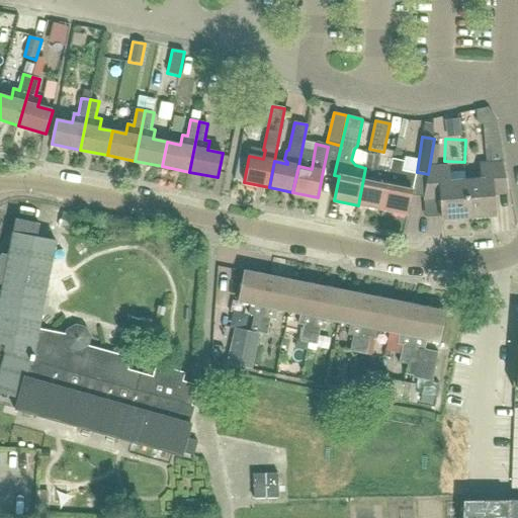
[(365,168),(358,205),(382,210),(391,170),(378,168),(380,157),(368,155),(365,168)]
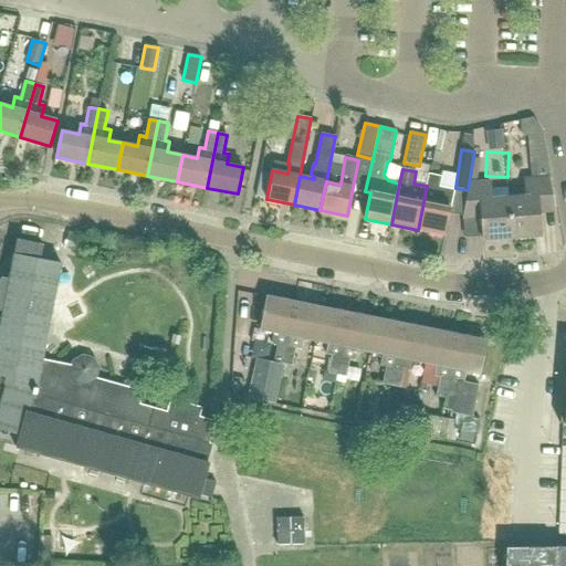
[(427,186),(418,230),(444,236),(451,208),(456,190),(440,187),(441,177),(429,175),(427,186)]
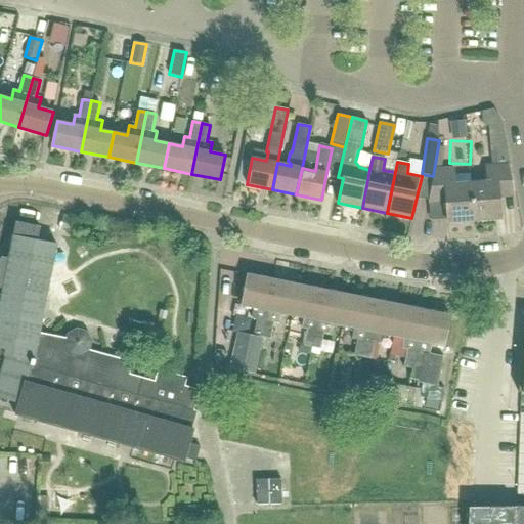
[(472,184),(474,220),(500,218),(498,192),(513,191),(508,166),(485,167),(486,183),(472,184)]
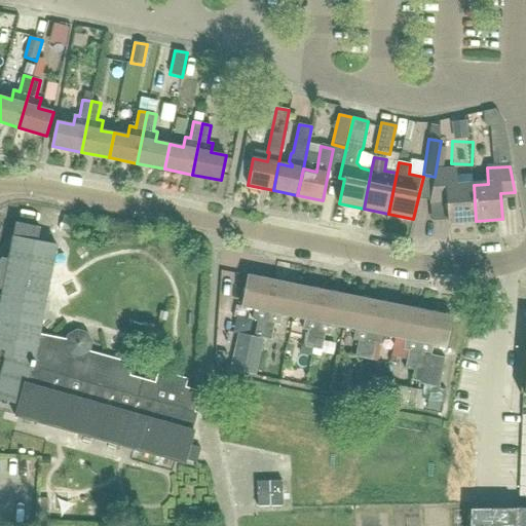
[(476,221),(474,185),(457,186),(456,171),(436,172),(431,199),(447,198),(449,223),(476,221)]
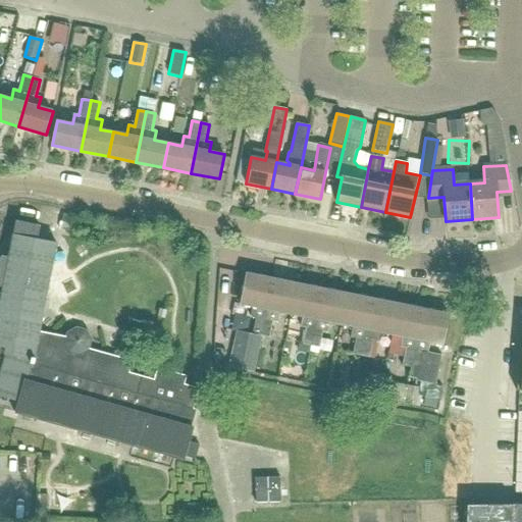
[(194,409),(200,389),(185,384),(187,376),(157,368),(154,380),(129,373),(133,361),(88,349),(89,344),(89,340),(87,334),(84,331),(79,330),(74,331),(70,334),(68,337),(40,332),(56,244),(38,240),(41,226),(16,221),(9,258),(2,256),(0,259),(0,286),(3,288),(0,303),(0,347),(5,349),(4,355),(8,355),(0,381),(0,396),(19,402),(16,411),(14,411),(14,412),(185,460),(185,457),(196,460),(200,446),(189,442),(193,428),(192,428),(197,410),(194,409)]
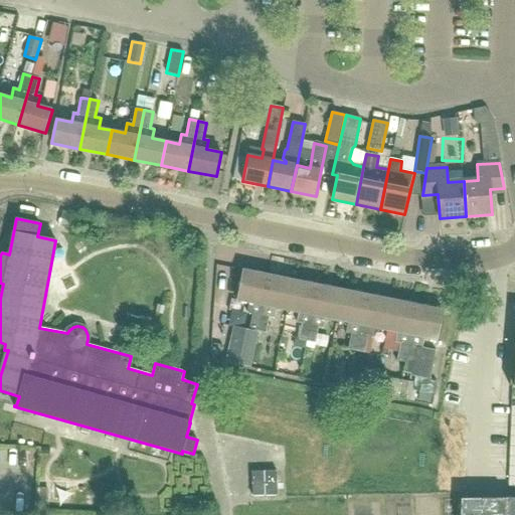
[(258,332),(269,276),(243,271),(237,301),(248,303),(246,313),(252,314),(248,331),(258,332)]
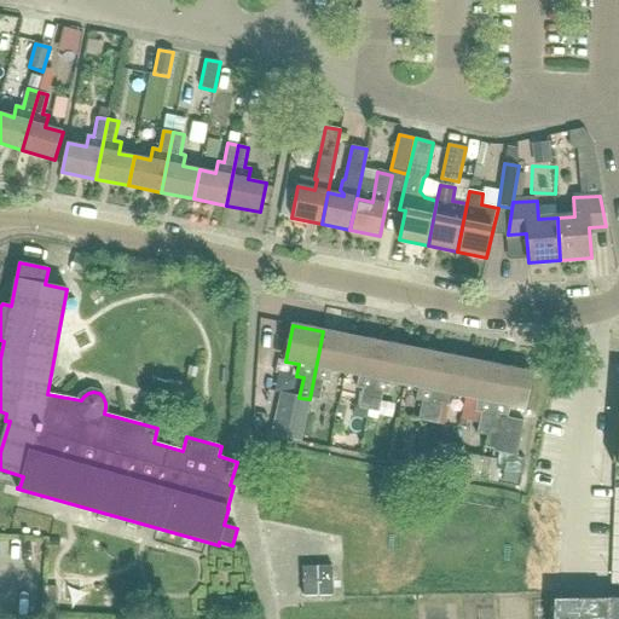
[(333,371),(346,374),(353,337),(323,331),(310,399),(320,401),(324,382),(330,383),(333,371)]
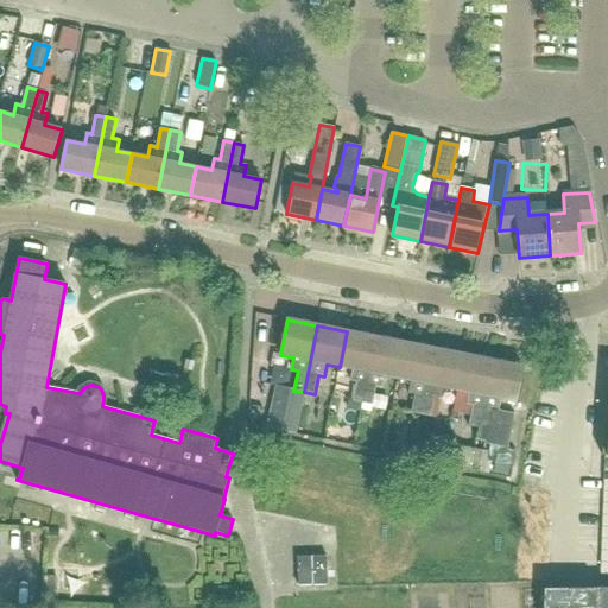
[(362,404),(375,337),(347,331),(340,367),(352,369),(349,381),(356,382),(353,401),(362,404)]
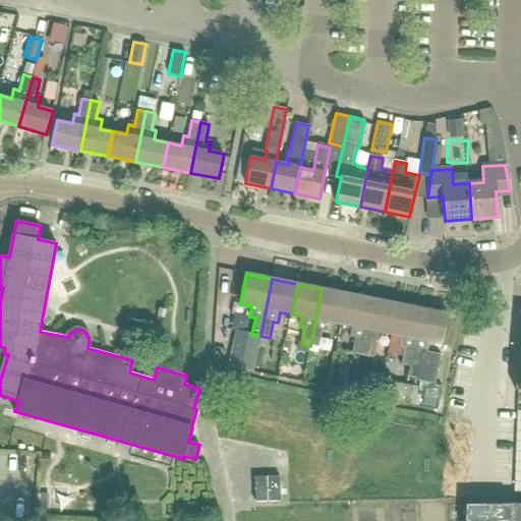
[(330,323),(341,325),(347,294),(322,289),(310,346),(320,348),(323,332),(328,333),(330,323)]
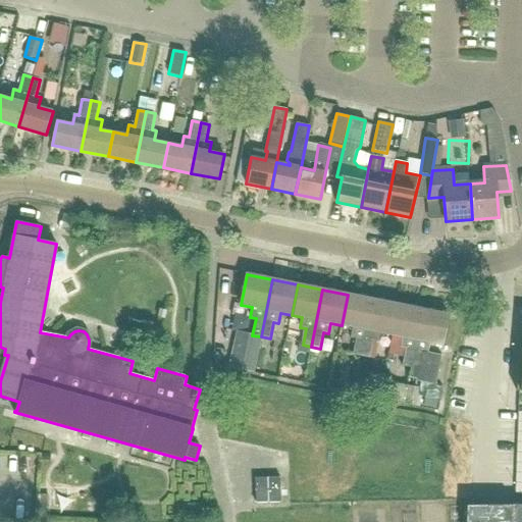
[(353,355),(362,357),(373,300),(348,295),(342,325),(353,327),(351,337),(356,338),(353,355)]
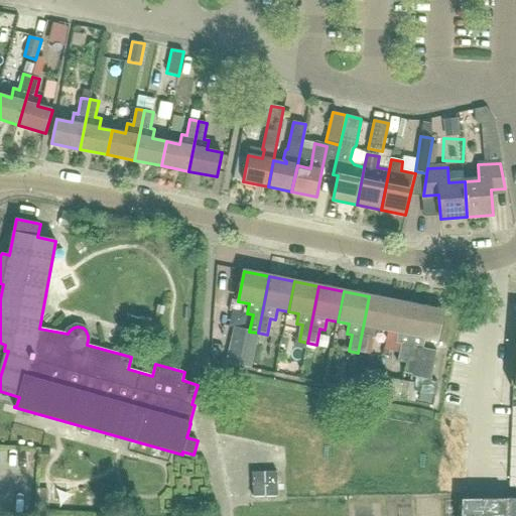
[(376,330),(387,332),(394,301),(369,296),(358,353),(366,354),(369,339),(374,340),(376,330)]
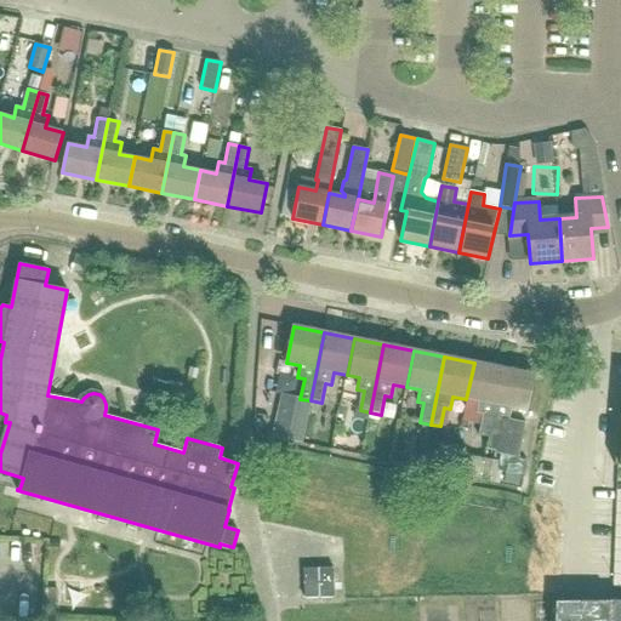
[(479,434),(490,437),(503,369),(474,363),(466,399),(479,402),(477,414),(483,415),(479,434)]
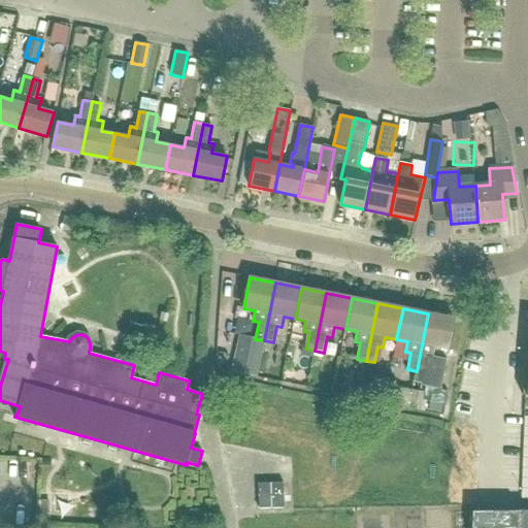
[(417,371),(424,372),(422,386),(441,390),(448,360),(433,357),(435,348),(448,351),(455,319),(428,314),(417,371)]
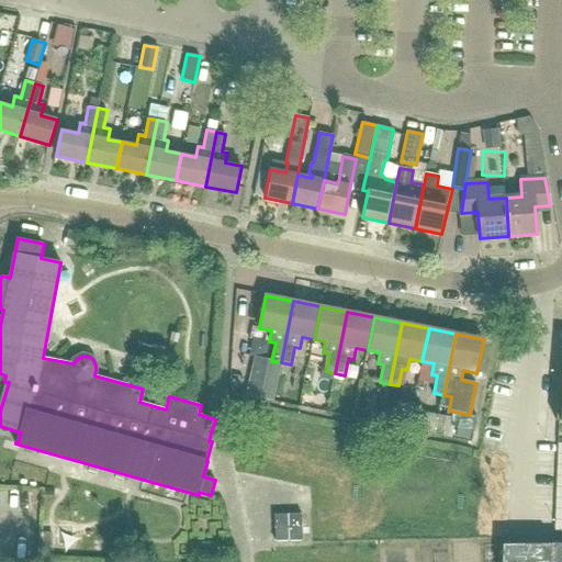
[(281,363),(254,357),(246,395),(273,401),(281,363)]
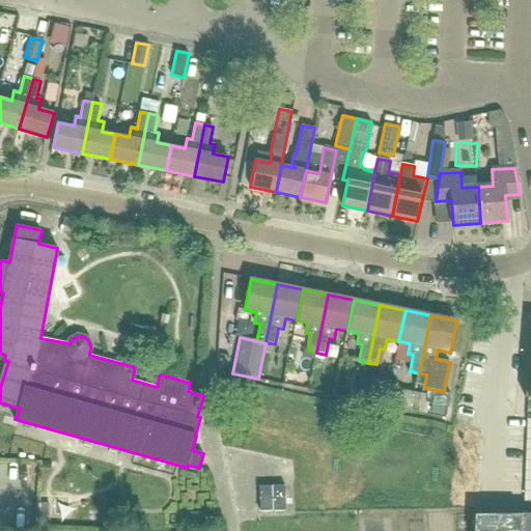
[(414,393),(402,391),(398,408),(410,411),(414,393)]
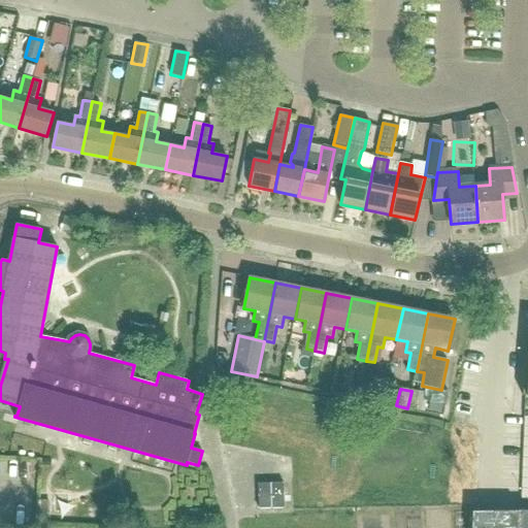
[(423,393),(411,391),(407,408),(419,410),(423,393)]
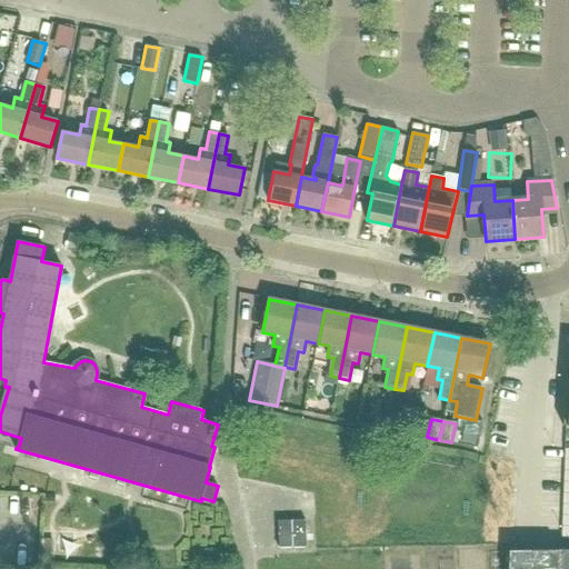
[(306,548),(305,520),(277,521),(278,548),(306,548)]
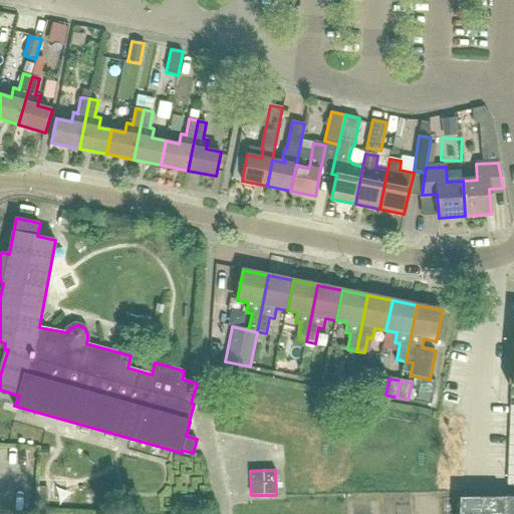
[(460,513),(513,513),(513,497),(506,498),(461,498),(460,513)]
